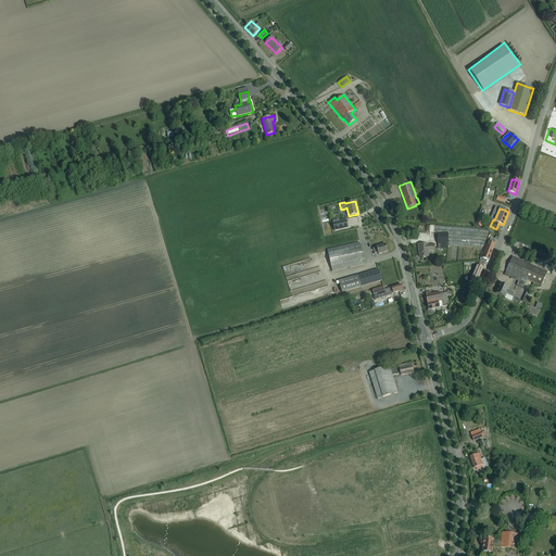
[(333,223),(332,223),(335,231),(348,228),(346,220),(339,222),(333,223)]
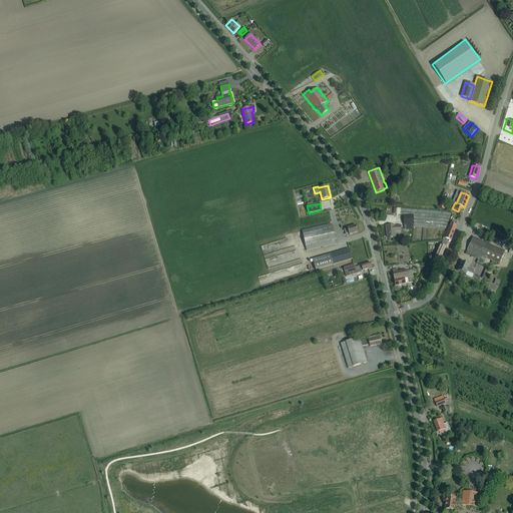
[(452,213),(401,208),(401,215),(403,215),(413,215),(414,224),(414,225),(446,228),(452,213)]
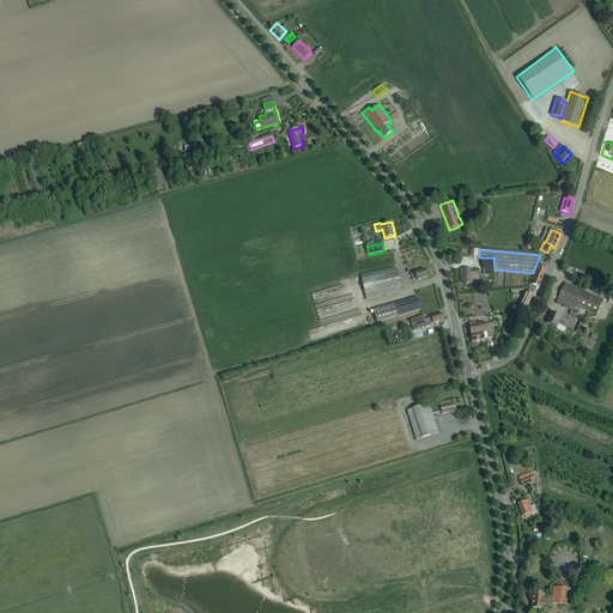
[(493,258),(481,258),(483,274),(492,273),(492,269),(495,268),(493,258)]
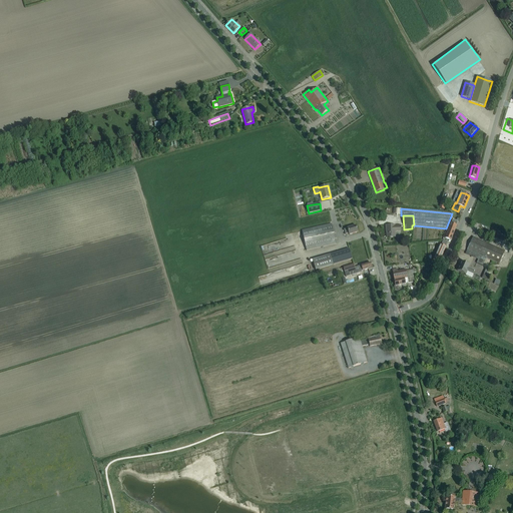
[(451,223),(445,237),(446,238),(451,239),(456,225),(458,221),(452,219),(452,220),(451,223)]
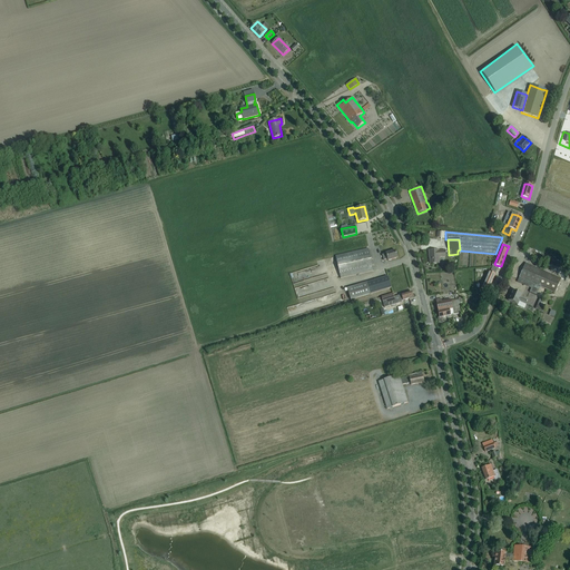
[(357,252),(335,256),(341,278),(367,272),(373,271),(369,249),(357,252)]
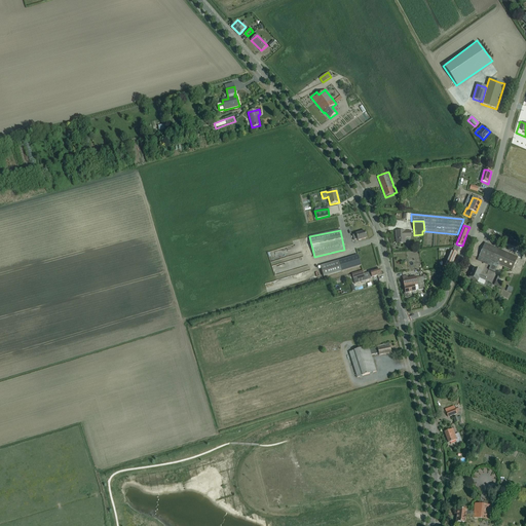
[(357,234),(352,235),(354,240),(358,239),(358,240),(367,238),(365,231),(355,234),(357,234)]
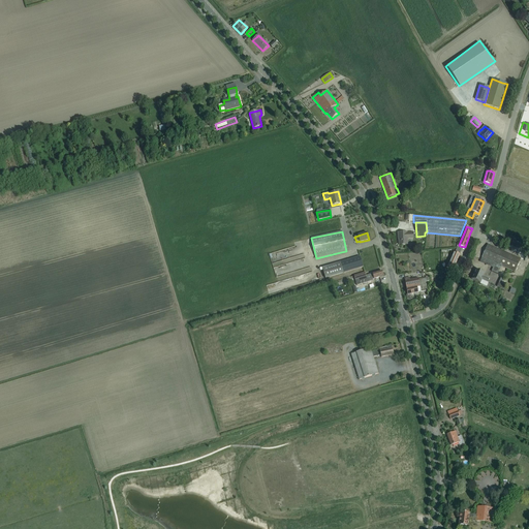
[(407,232),(403,232),(398,232),(399,245),(407,244),(407,239),(413,239),(413,232),(407,234),(407,232)]
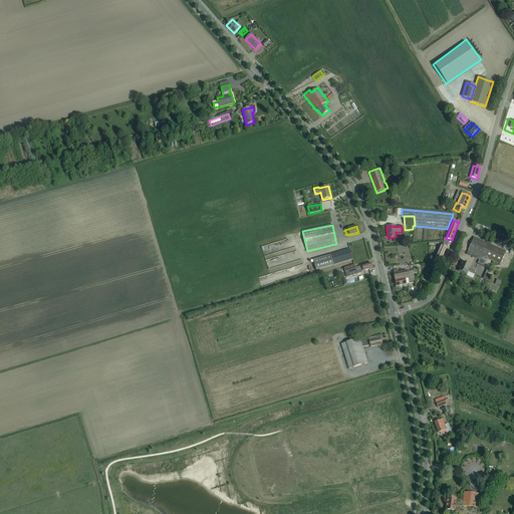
[(506,252),(478,240),(474,237),(468,250),(466,254),(479,260),(477,264),(482,265),(485,258),(500,264),(506,252)]
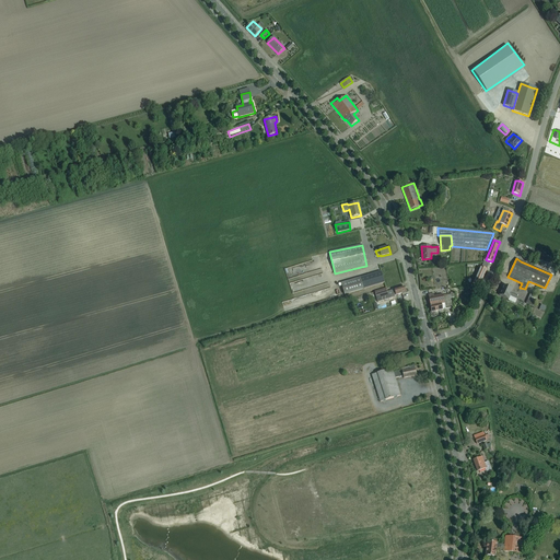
[(487,270),(481,268),(480,267),(474,283),(479,286),(487,270)]
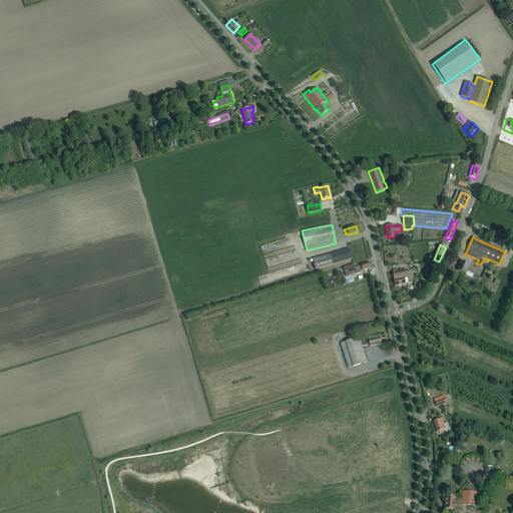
[(349,248),(345,250),(313,260),(316,270),(352,259),(349,248)]
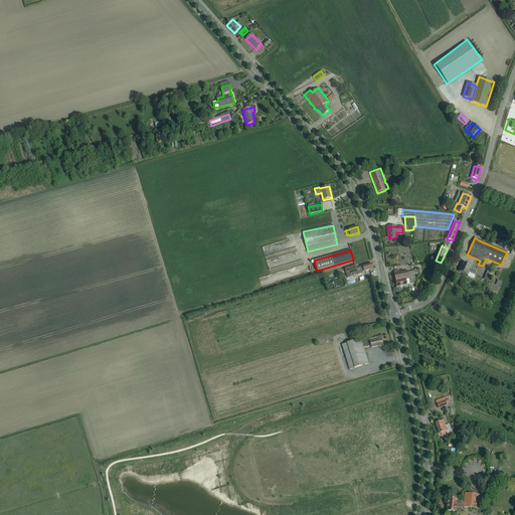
[(472,267),(468,265),(464,263),(460,272),(468,276),(469,273),(475,276),(477,273),(470,270),(472,267)]
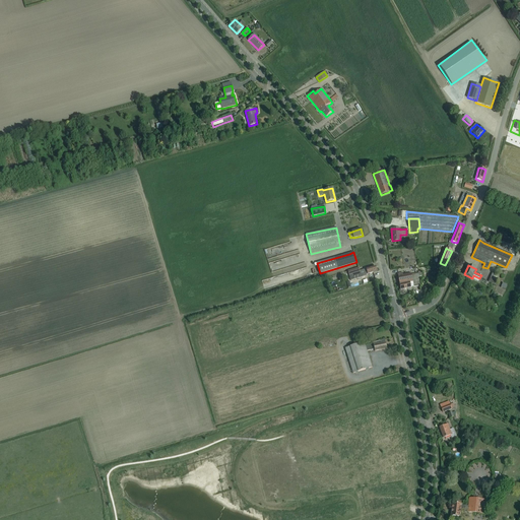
[(359,268),(347,271),(349,275),(350,280),(367,276),(366,274),(372,273),(377,271),(375,266),(371,268),(363,270),(360,271),(359,268)]
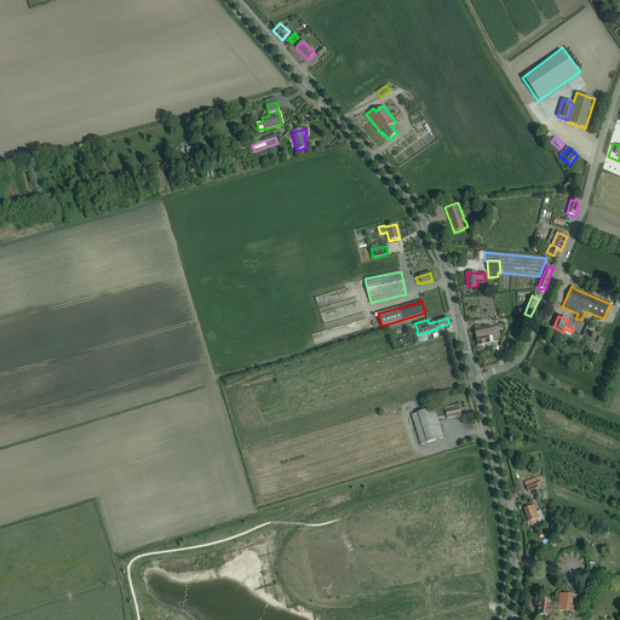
[(498,325),(499,326),(491,327),(491,326),(481,328),(480,326),(475,326),(476,339),(477,346),(503,340),(500,331),(501,329),(503,329),(501,323),(498,325)]
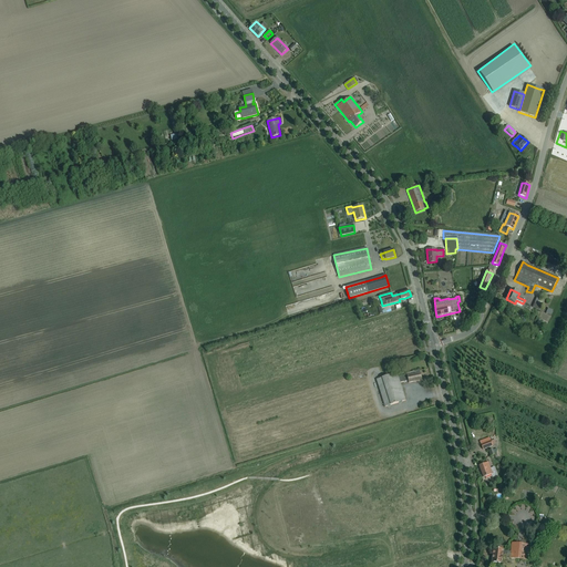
[(539,310),(544,301),(537,298),(533,308),(539,310)]
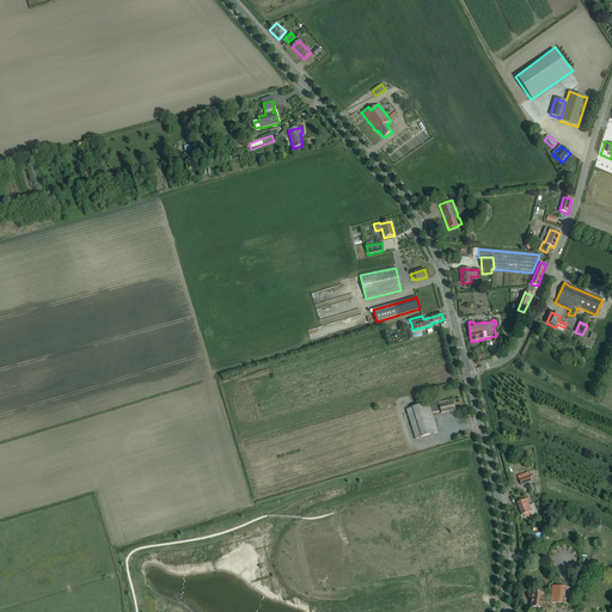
[(429,407),(432,414),(441,411),(441,414),(456,410),(453,399),(447,401),(439,403),(440,404),(429,407)]
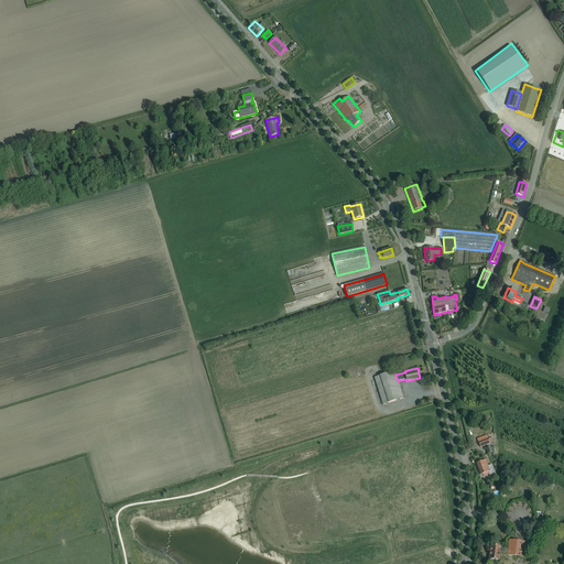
[(403,398),(398,381),(396,375),(396,371),(375,378),(383,404),(403,398)]
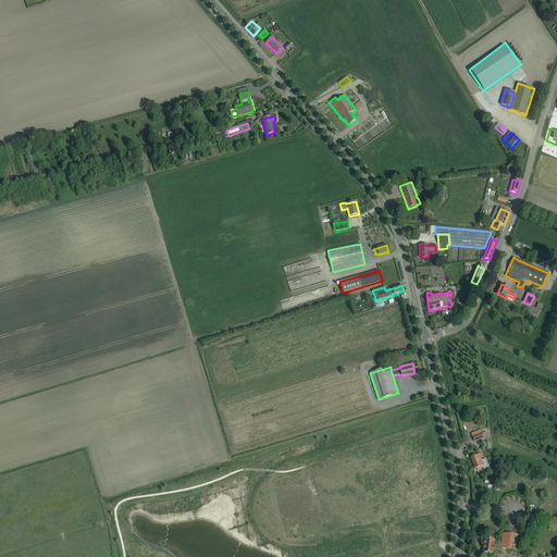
[(485,458),(481,459),(480,455),(471,458),(474,469),(483,466),(484,469),(489,467),(485,458)]
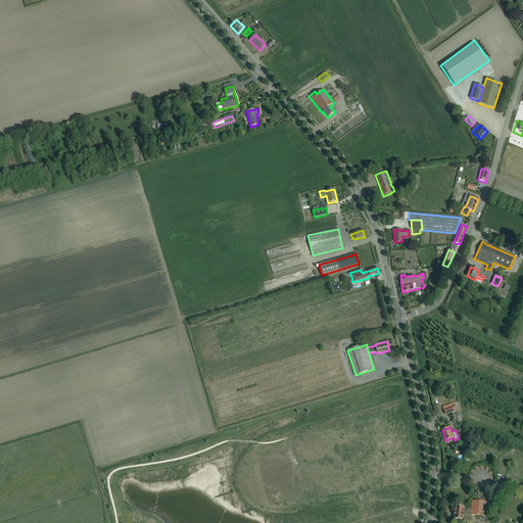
[(486,503),(477,502),(472,502),(471,509),(464,509),(464,508),(456,507),(454,519),(463,520),(463,514),(470,515),(470,516),(484,517),(486,503)]
